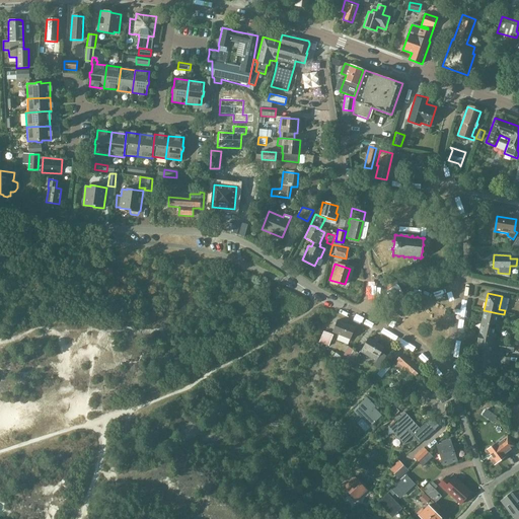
[(484,310),(480,322),(501,327),(502,322),(497,321),(498,313),(484,310)]
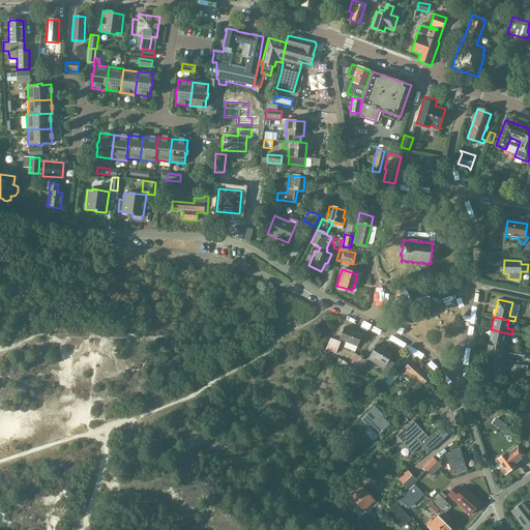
[(339,340),(357,347),(362,334),(344,327),(339,340)]
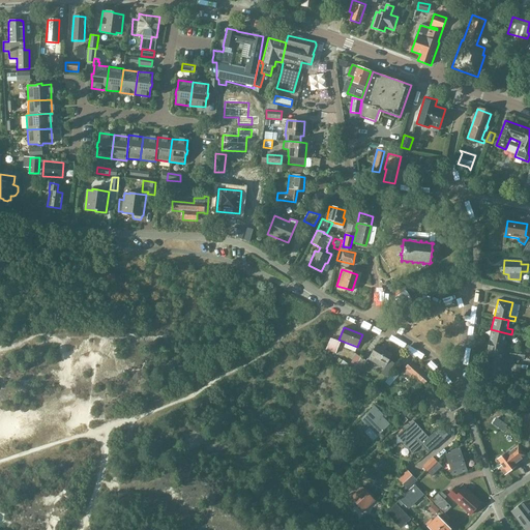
[(491,329),(489,342),(503,345),(505,336),(511,339),(511,334),(491,329)]
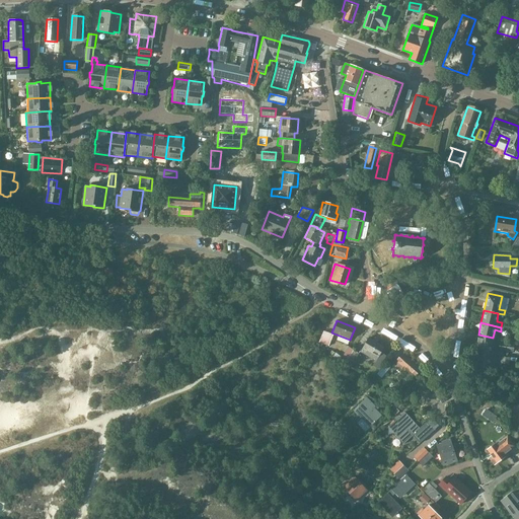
[(318,343),(328,346),(332,336),(323,331),(318,343)]
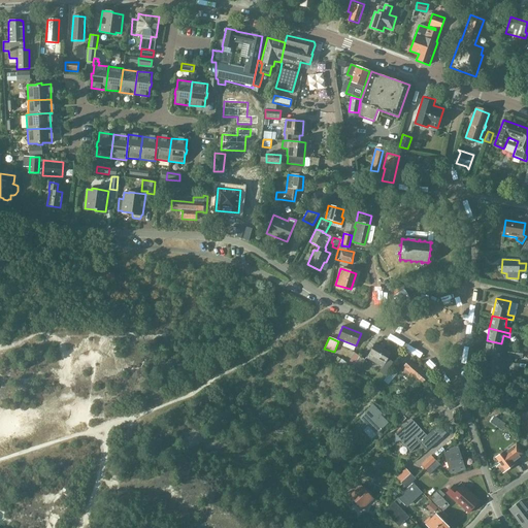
[(485,348),(499,350),(501,350),(503,344),(501,343),(487,340),(485,348)]
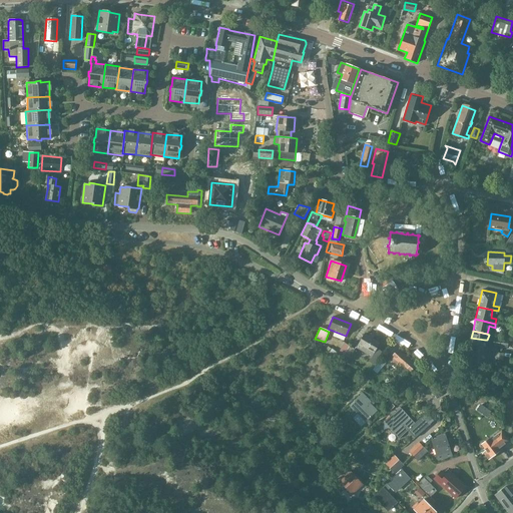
[(356,348),(372,357),(369,362),(373,366),(374,364),(376,366),(380,361),(378,360),(383,354),(378,349),(377,349),(380,343),(364,334),(356,348)]
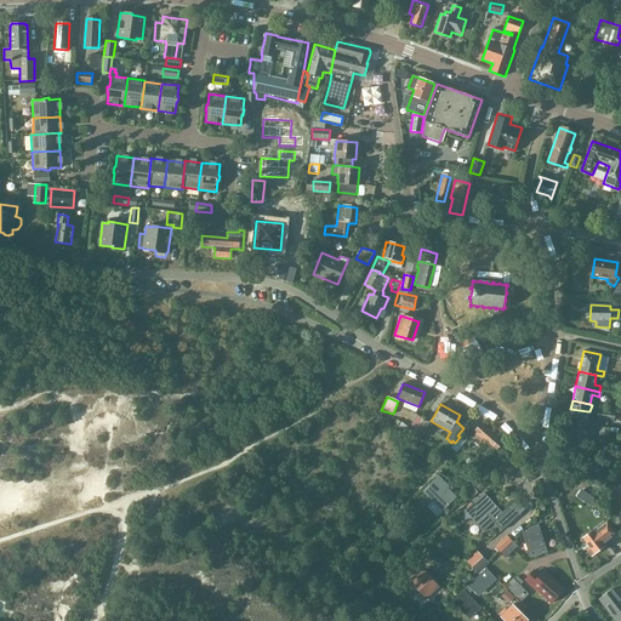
[(570,409),(569,425),(594,427),(593,432),(597,432),(598,432),(598,427),(598,426),(602,427),(603,422),(587,421),(587,411),(570,409)]
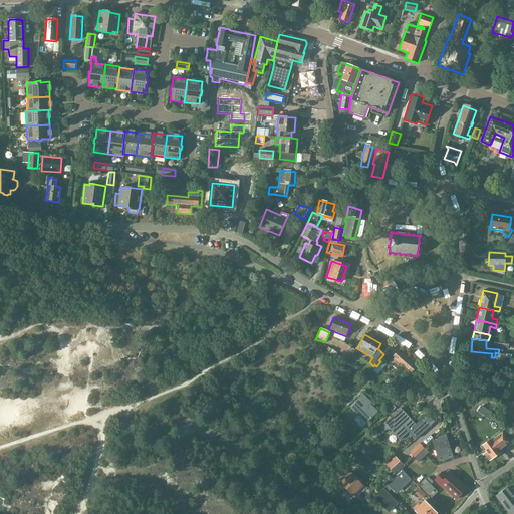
[(493,347),(508,348),(508,341),(494,339),(493,347)]
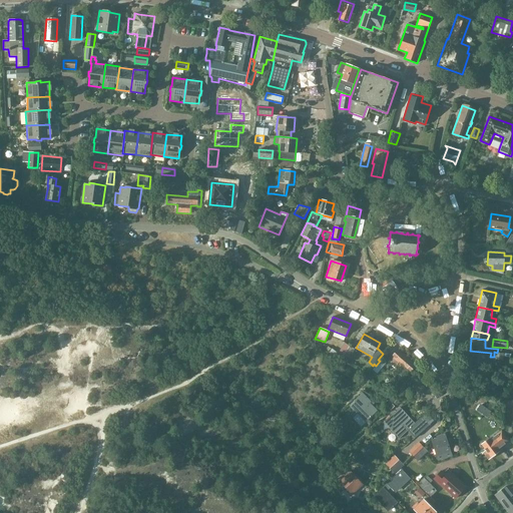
[(342,357),(349,347),(344,344),(335,358),(340,361),(342,357)]
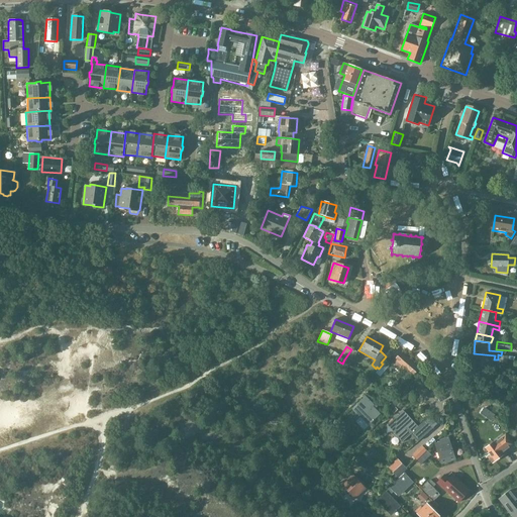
[(342,364),(342,365),(347,368),(349,364),(356,352),(351,349),(344,359),(342,364)]
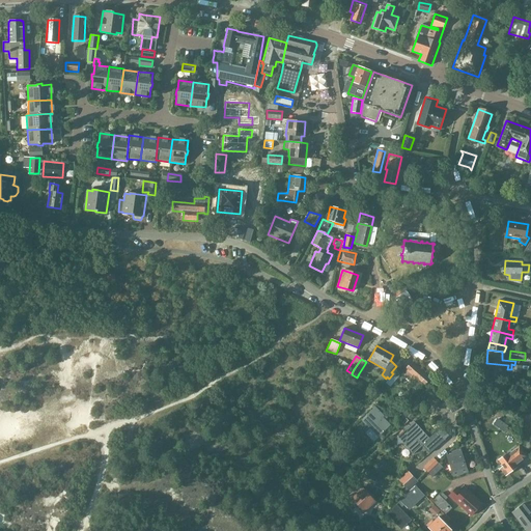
[(411,362),(401,372),(412,381),(414,383),(411,386),(417,392),(420,389),(421,389),(430,379),(420,370),(411,362)]
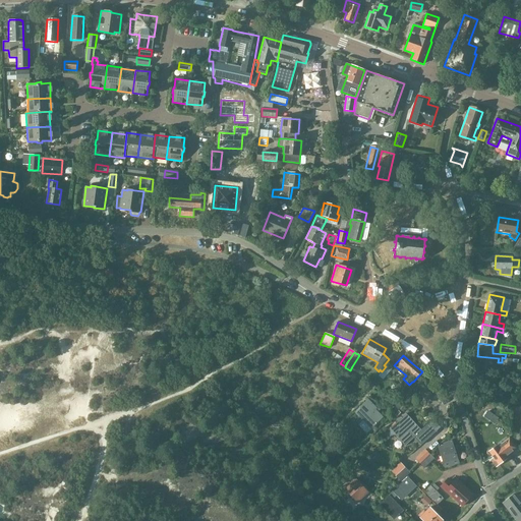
[(499,358),(477,356),(476,368),(496,370),(497,362),(498,362),(499,358)]
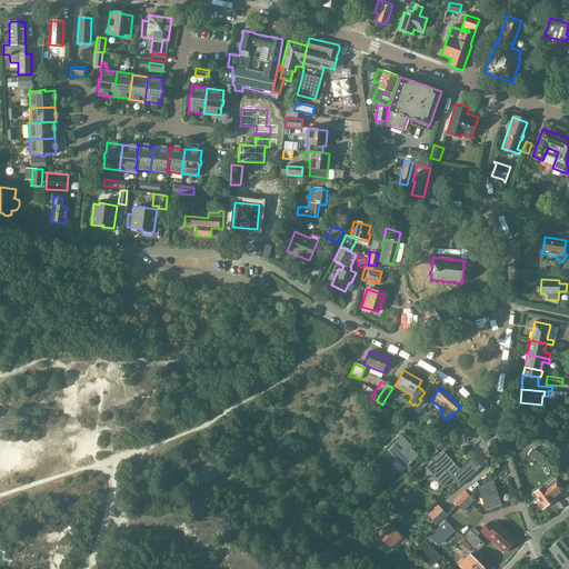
[(437,421),(430,427),(435,432),(442,427),(437,421)]
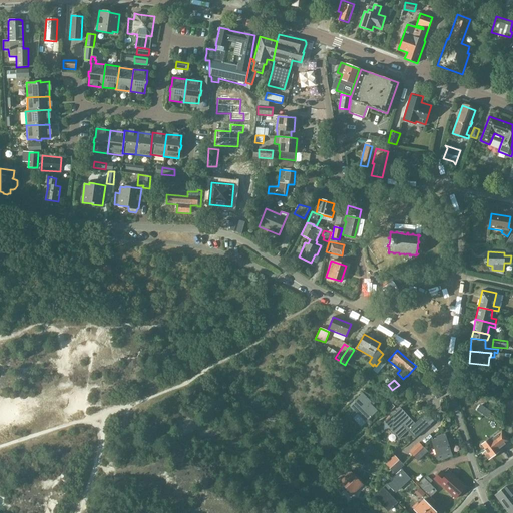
[(398,391),(386,403),(390,406),(401,394),(398,391)]
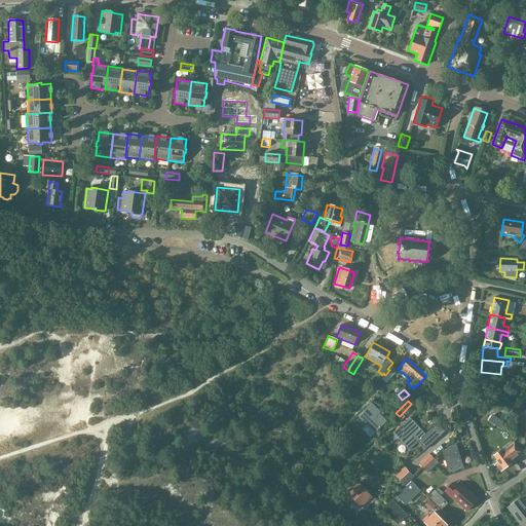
[(380,412),(374,406),(370,403),(359,415),(376,433),(386,421),(379,414),(380,412)]
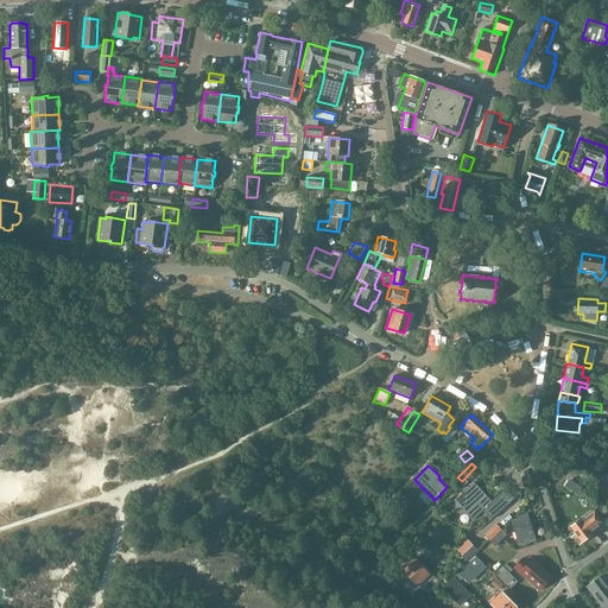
[(455,500),(467,513),(473,519),(482,511),(491,520),(510,504),(500,494),(492,502),(474,483),(455,500)]
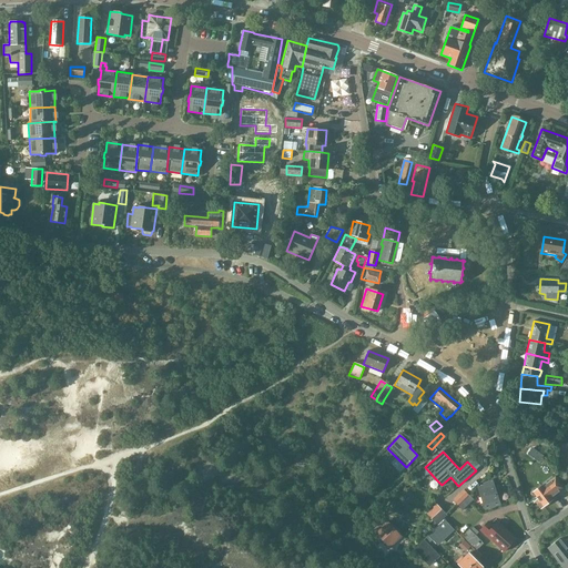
[(550,498),(563,489),(555,478),(541,487),(541,486),(533,493),(537,499),(535,501),(540,509),(553,500),(550,498)]
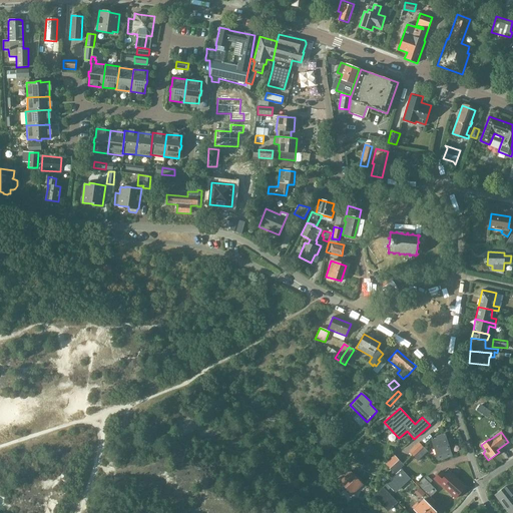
[(437,440),(431,441),(436,456),(437,460),(444,458),(451,456),(450,452),(450,451),(446,439),(444,435),(436,437),(437,440)]
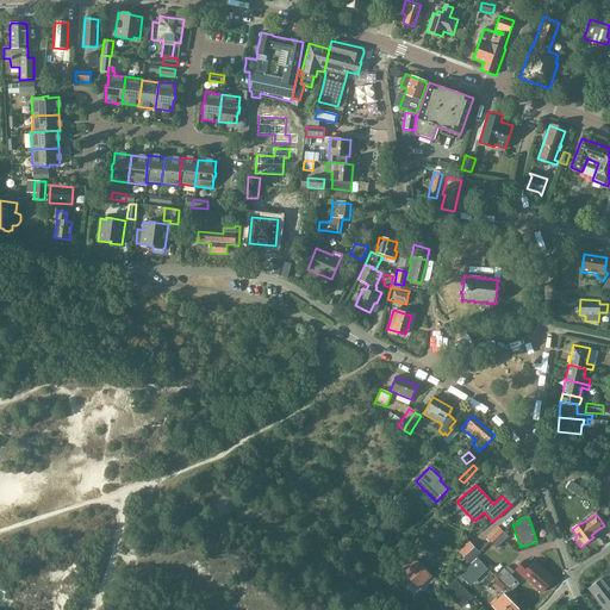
[(497,527),(485,537),(491,543),(503,533),(497,527)]
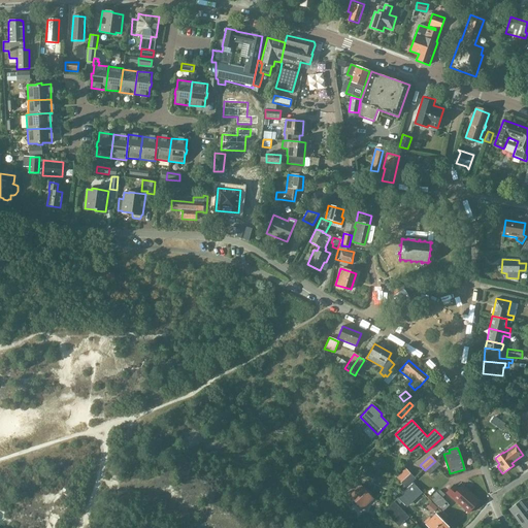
[(395,477),(406,489),(413,483),(416,480),(404,468),(395,477)]
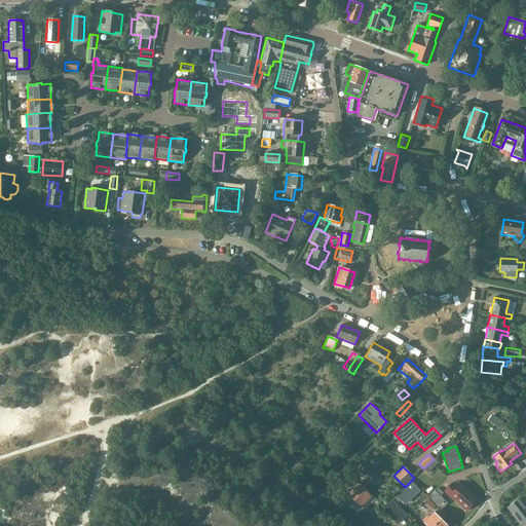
[(405,487),(391,499),(396,504),(400,500),(403,504),(418,489),(411,481),(405,487)]
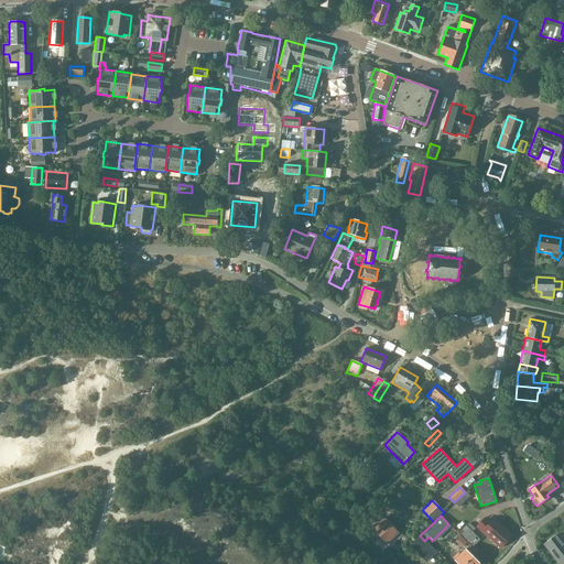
[(379,519),(370,528),(371,530),(387,545),(399,533),(396,530),(397,528),(389,520),(388,521),(384,518),(381,521),(379,519)]
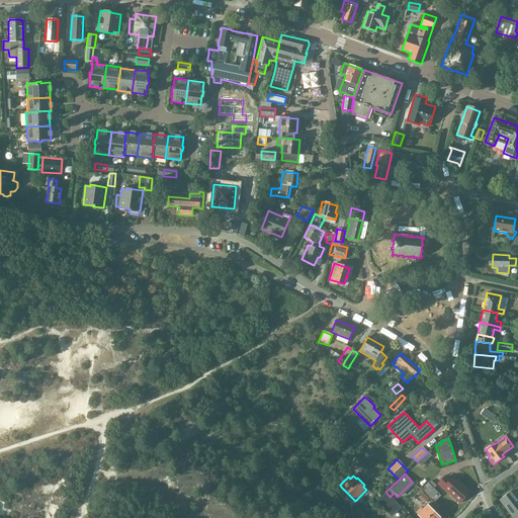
[(453,477),(450,481),(445,476),(438,484),(459,504),(470,492),(453,477)]
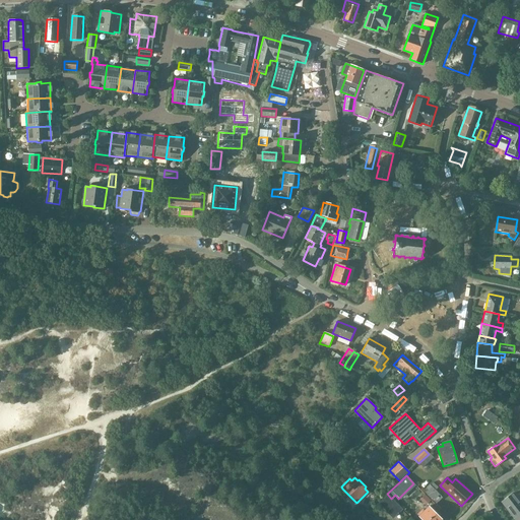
[(429,484),(423,492),(435,505),(442,498),(435,491),(438,488),(433,482),(430,485),(429,484)]
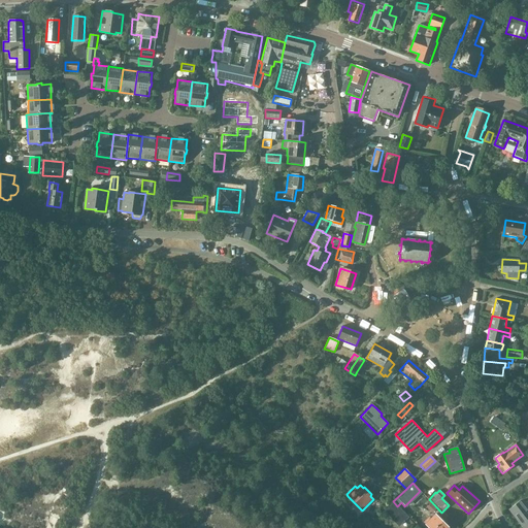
[(521,500),(509,509),(517,519),(527,510),(527,509),(527,501),(524,504),(521,500)]
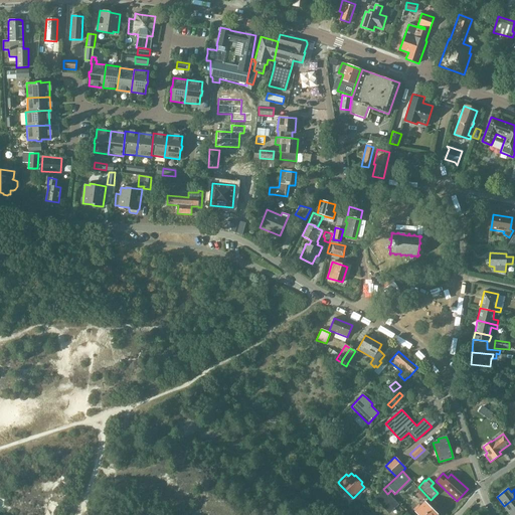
[(387,494),(383,489),(373,499),(388,514),(398,505),(392,499),(387,494)]
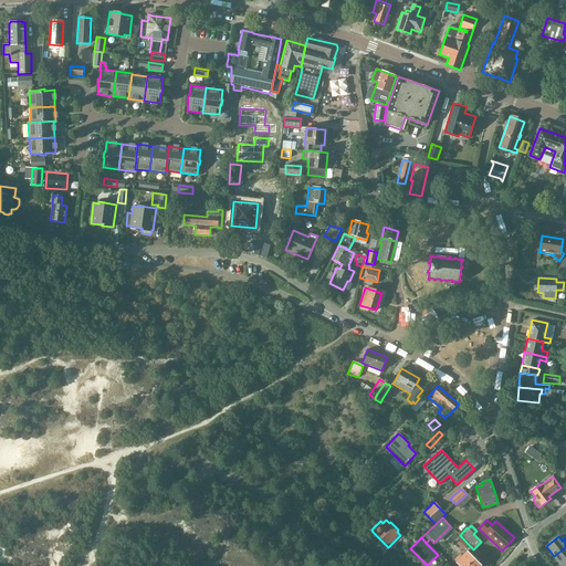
[(565,565),(565,546),(565,547),(554,556),(561,565),(565,565)]
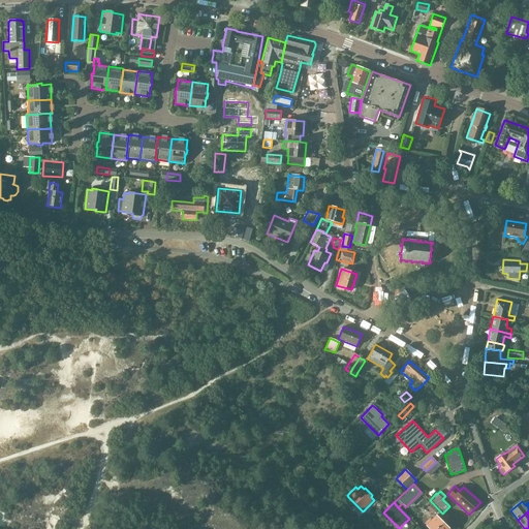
[(423,524),(418,528),(448,528),(449,528),(436,515),(431,521),(426,527),(423,524)]
